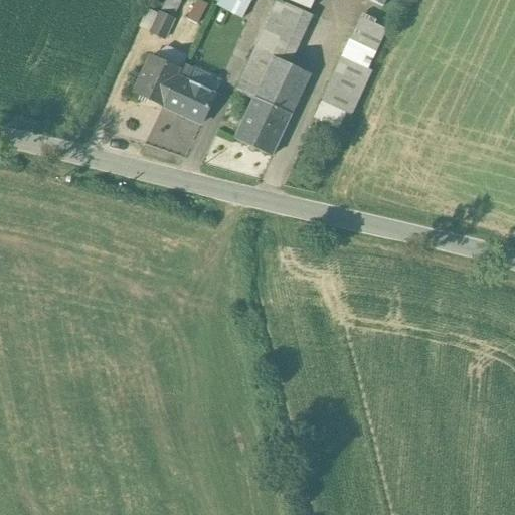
[(164,0),(162,10),(176,14),(178,0),(164,0)]
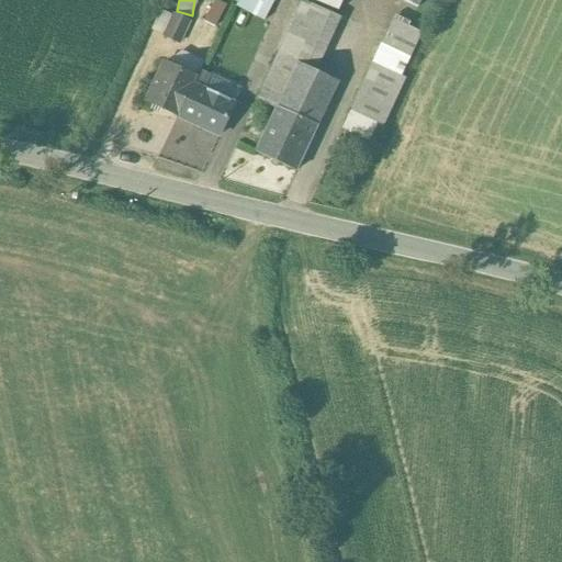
[(215,0),(213,0),(205,20),(215,23),(223,3),(215,0)]
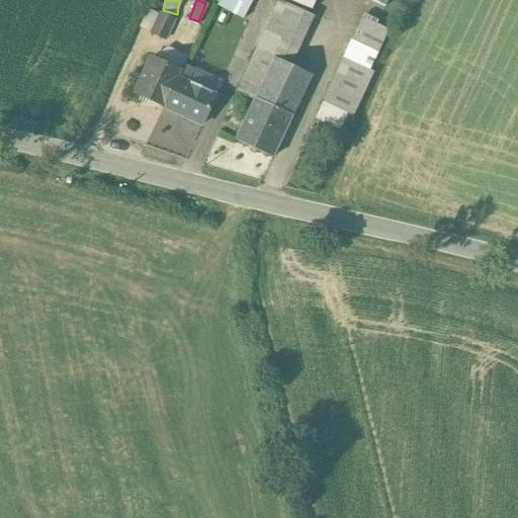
[(221,0),(218,5),(242,17),(250,0),(221,0)]
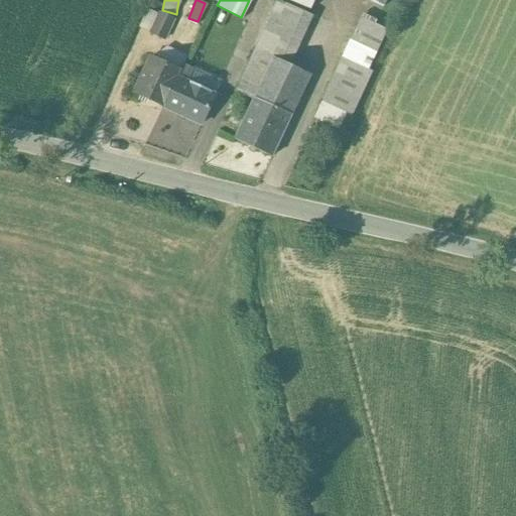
[(308,0),(281,0),(280,2),(302,12),(308,0)]
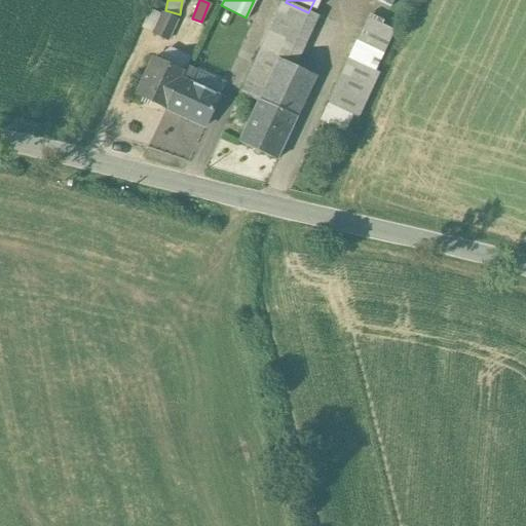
[(163,12),(152,35),(165,42),(177,20),(163,12)]
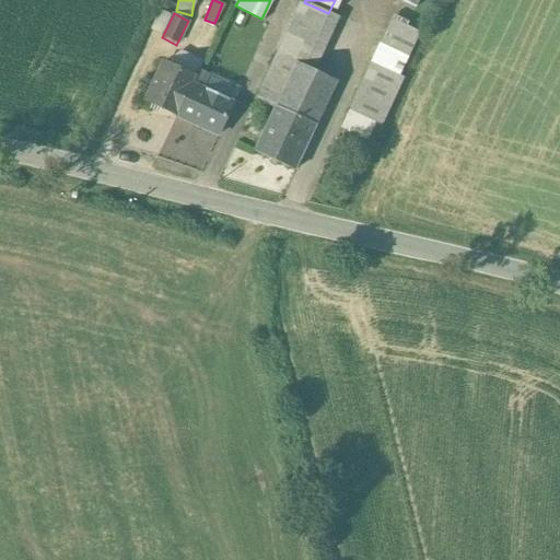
[(420,33),(392,20),(380,46),(407,59),(420,33)]
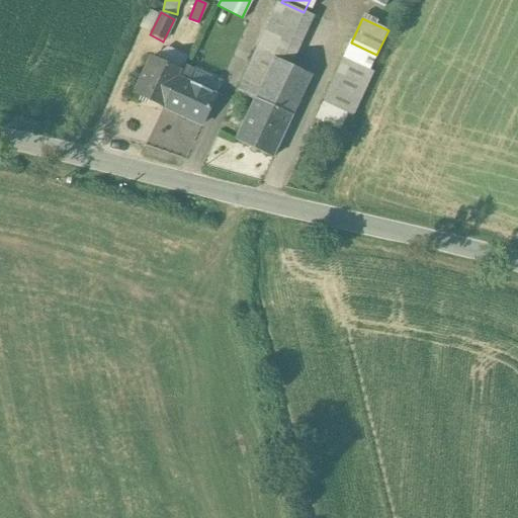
[(376,55),(351,42),(343,59),(369,71),(376,55)]
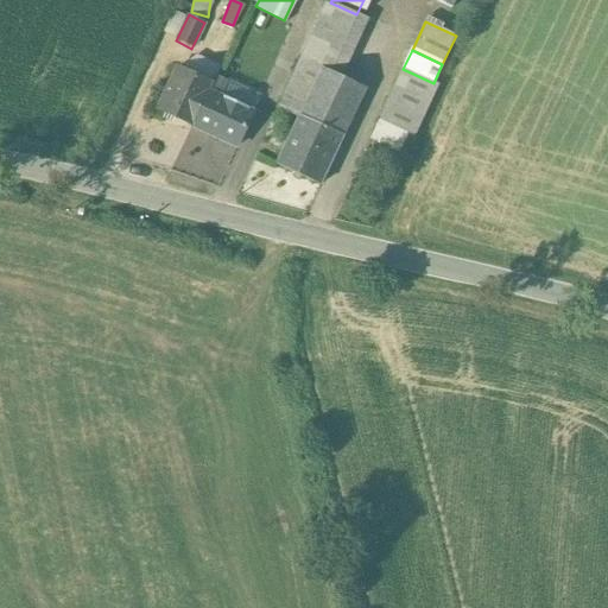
[(176,65),(156,108),(192,126),(209,92),(213,83),(176,65)]
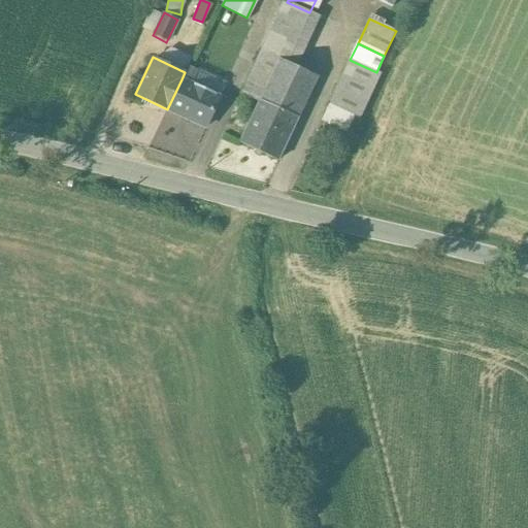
[(283,59),(264,99),(302,117),(321,76),(283,59)]
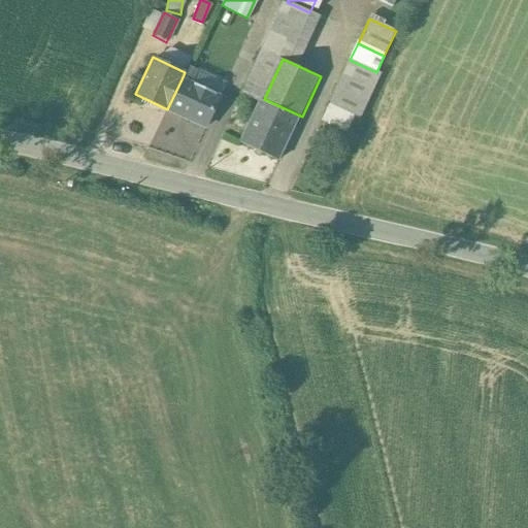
[(350,60),(329,104),(360,119),(381,74),(376,72),(350,60)]
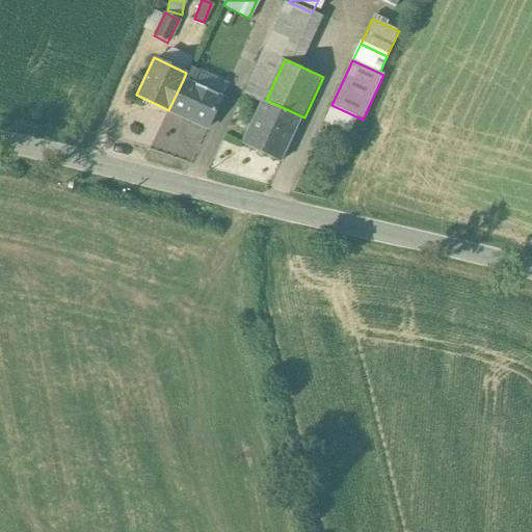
[(221,99),(192,85),(192,84),(183,80),(168,110),(207,128),(221,99)]
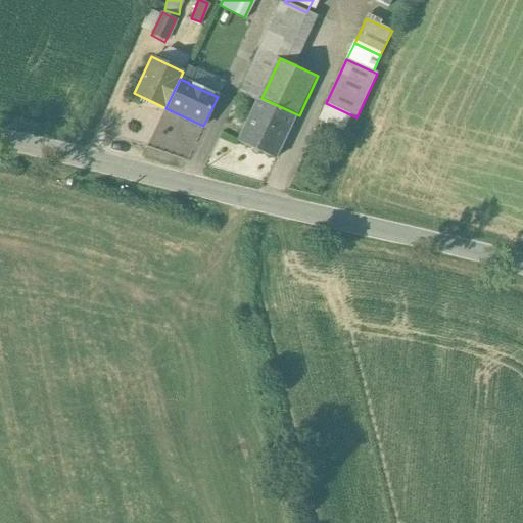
[(299,115),(262,98),(243,137),(281,154),(299,115)]
